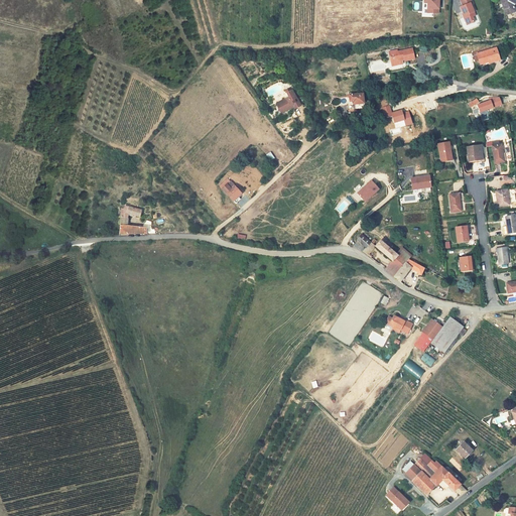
[(424,0),(423,12),(438,13),(438,0),(424,0)]
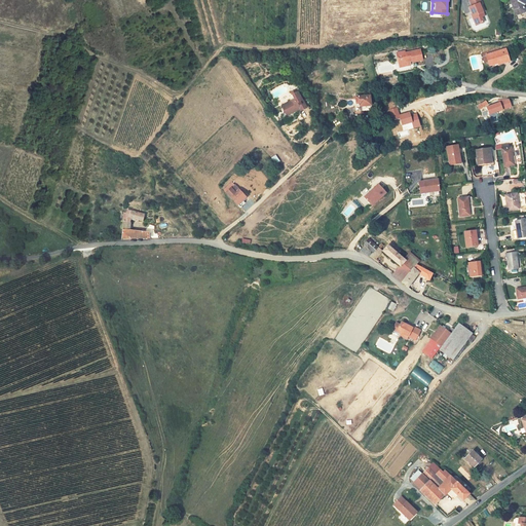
[(479,0),(468,0),(473,6),(470,8),(474,16),(473,16),(477,26),(484,22),(482,17),(485,15),(480,3),(481,3),(479,0)]
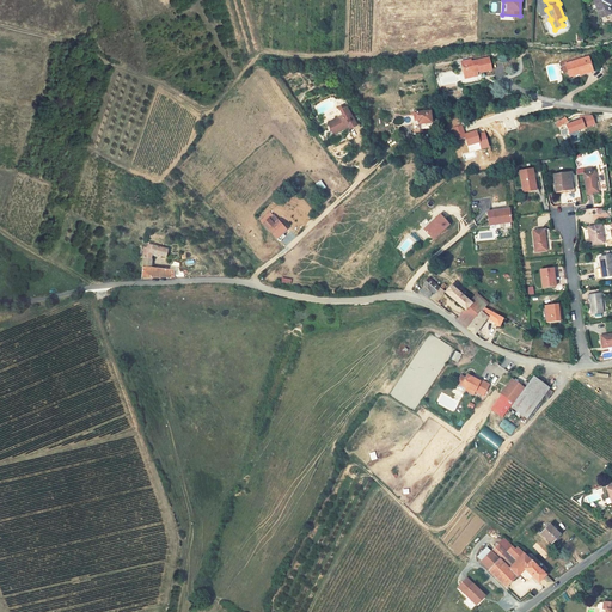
[(609,0),(593,0),(599,18),(610,14),(607,4),(610,2),(609,0)]
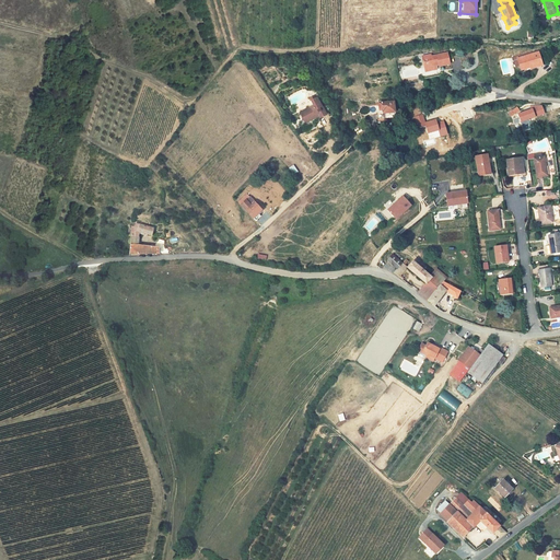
[(529,70),(541,66),(537,53),(516,59),(520,71),(529,68),(529,70)]
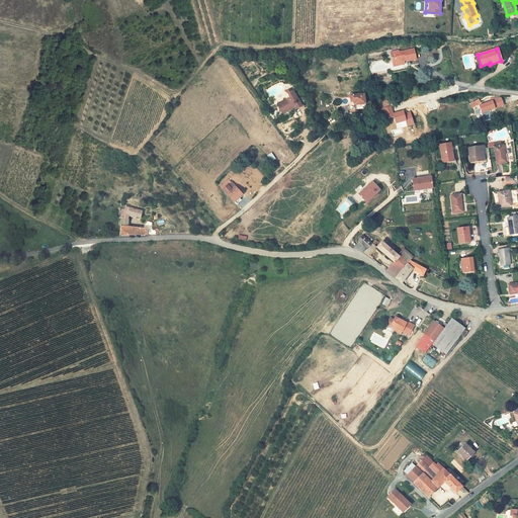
[(414,50),(399,53),(398,51),(391,52),(393,63),(398,62),(398,64),(403,63),(403,60),(406,59),(406,62),(415,60),(414,50)]
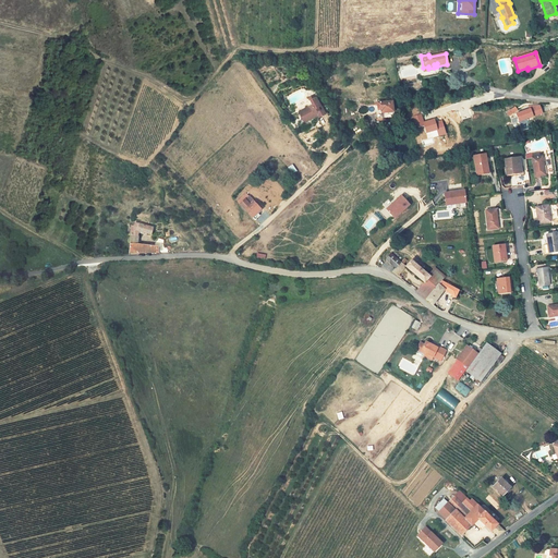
[(308,107),(298,113),(300,119),(304,120),(307,118),(308,121),(316,117),(317,120),(325,116),(320,107),(319,108),(315,98),(314,99),(313,97),(307,99),(311,104),(308,107)]
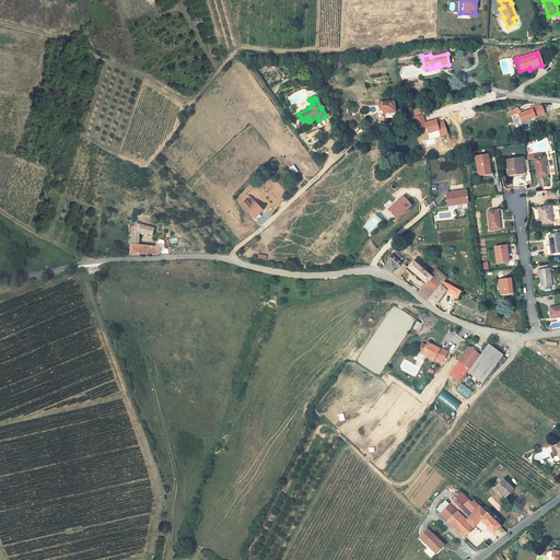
[(375,111),(376,119),(395,117),(393,102),(377,103),(378,111),(375,111)]
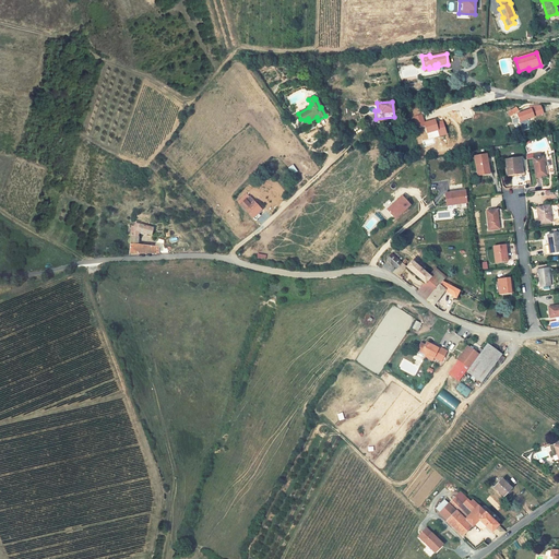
[(542,105),(530,105),(531,108),(516,114),(520,122),(544,114),(542,105)]
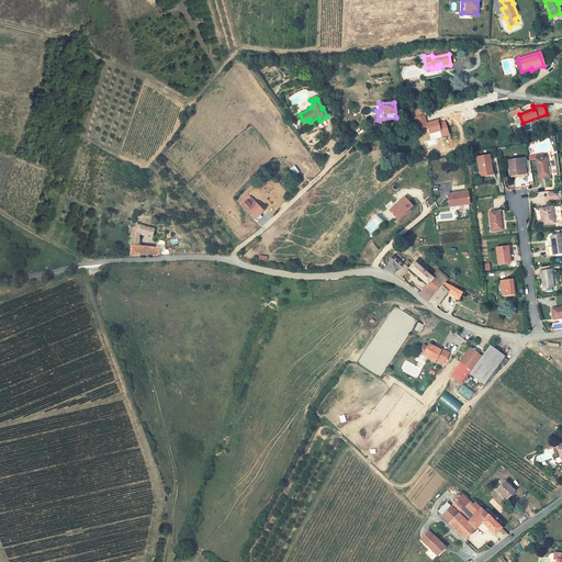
[(510,114),(513,117),(523,111),(519,108),(510,114)]
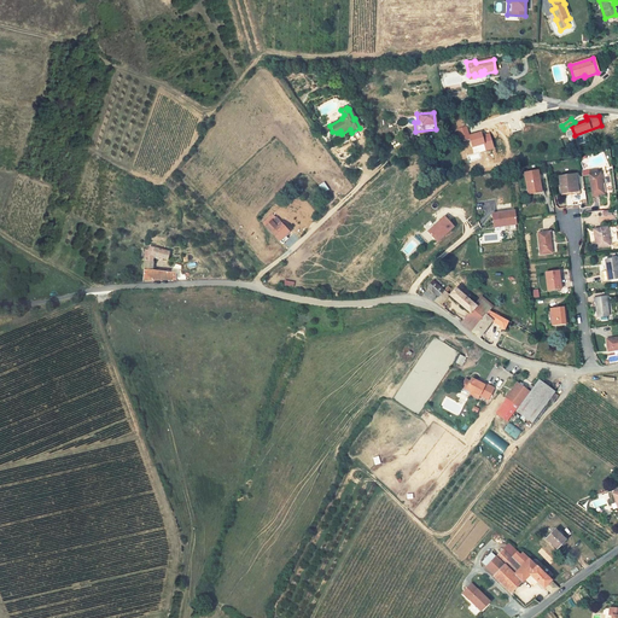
[(467,126),(456,129),(460,143),(470,140),(472,149),(484,145),(485,151),(495,149),(490,133),(483,135),(482,132),(470,135),(467,126)]
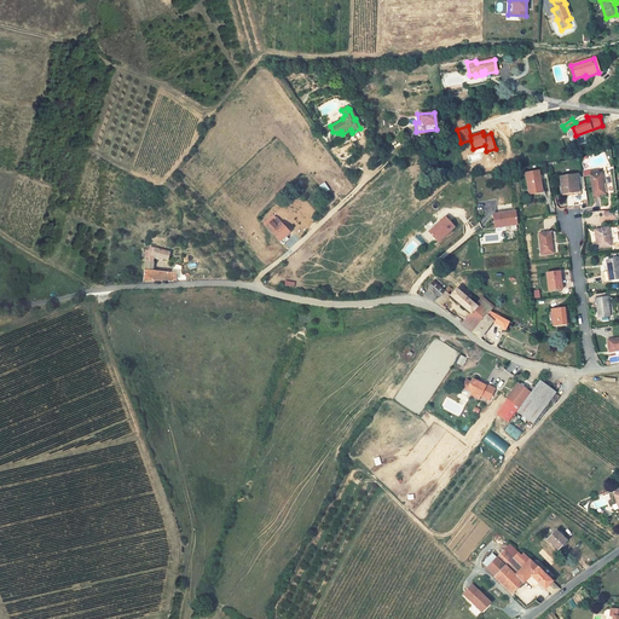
[(530,172),(532,192),(545,191),(542,171),(530,172)]
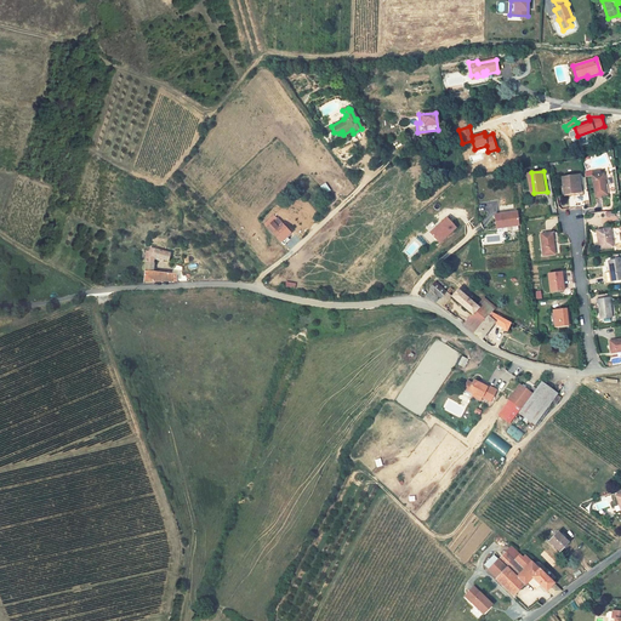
[(565,176),(567,193),(582,192),(581,175),(565,176)]
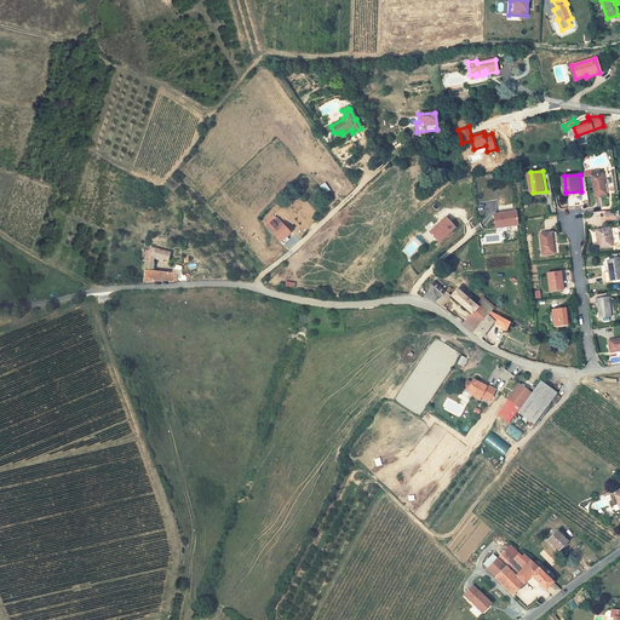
[(595,176),(597,196),(609,195),(607,174),(595,176)]
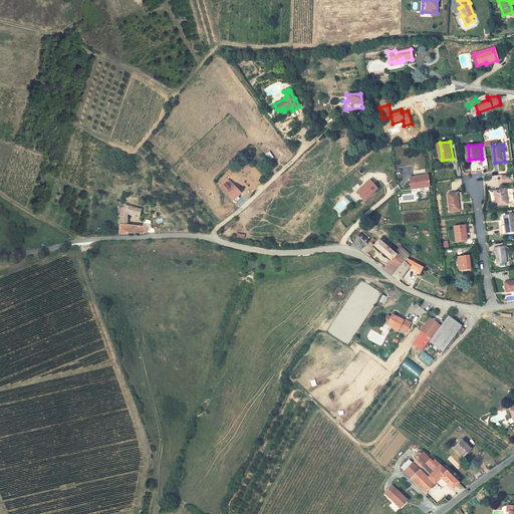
[(409,177),(411,190),(430,187),(429,175),(409,177)]
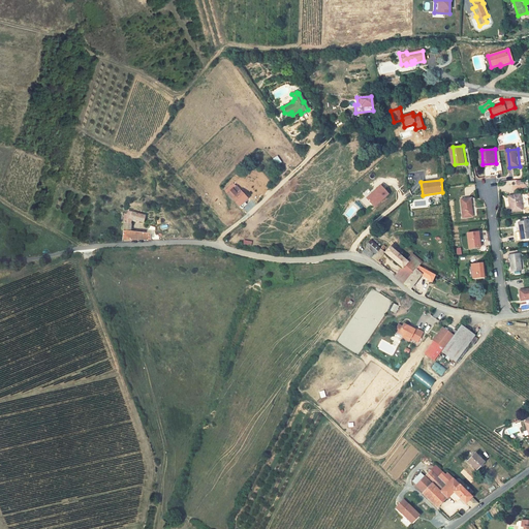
[(366,198),(374,208),(390,194),(380,185),(366,198)]
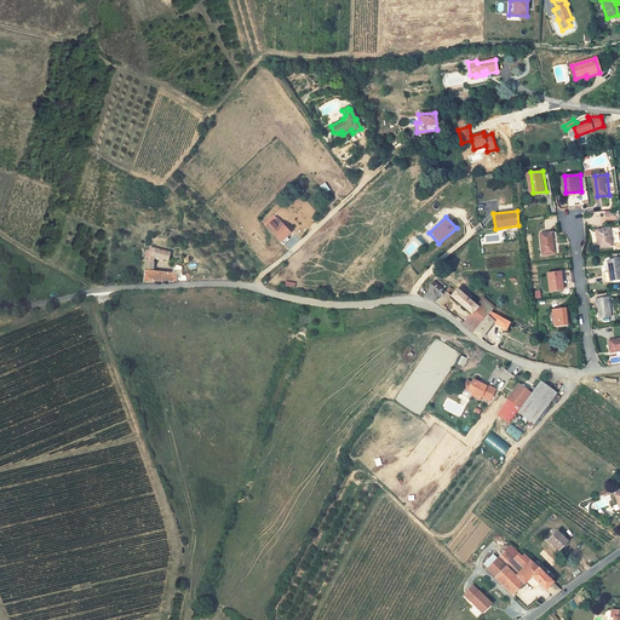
[(292,229),(283,219),(274,228),(286,241),(290,237),(286,234),(292,229)]
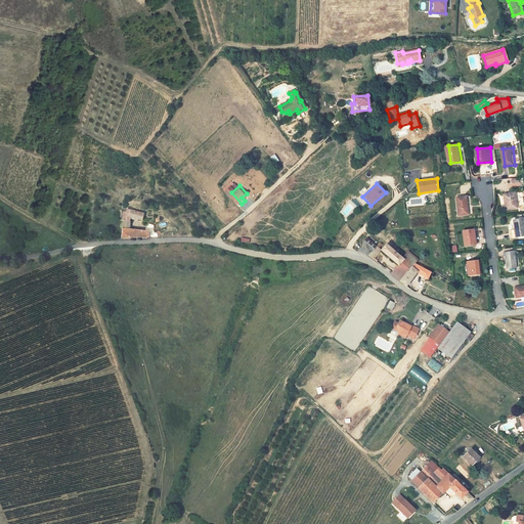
[(506,194),(508,210),(519,209),(517,193),(506,194)]
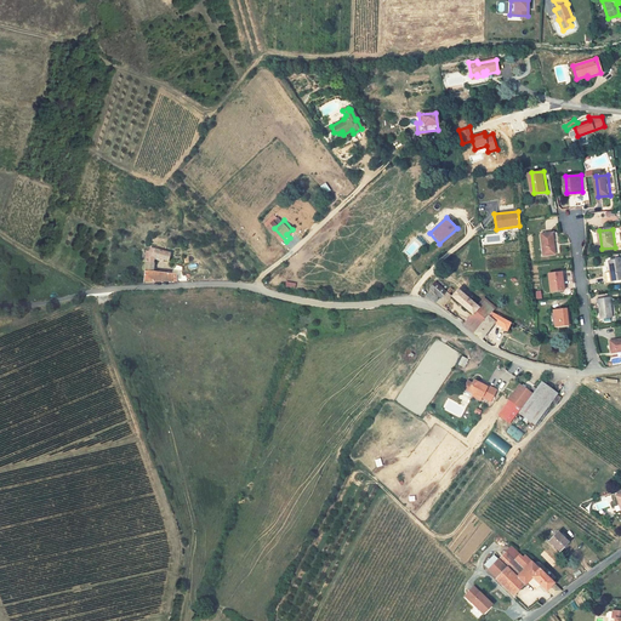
[(541,233),(543,254),(554,254),(552,232),(541,233)]
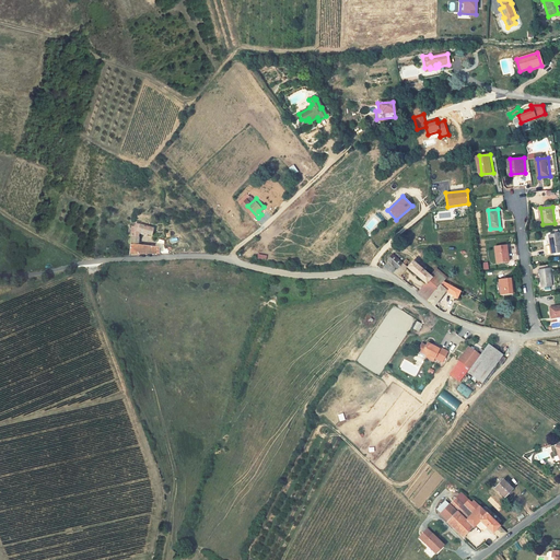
[(153,238),(156,231),(142,226),(140,232),(131,231),(130,245),(138,245),(140,234),(153,238)]
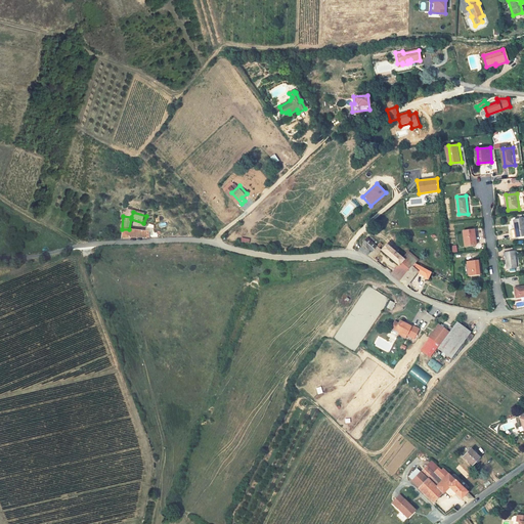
[(512,228),(513,236),(523,235),(523,218),(515,220),(516,228),(512,228)]
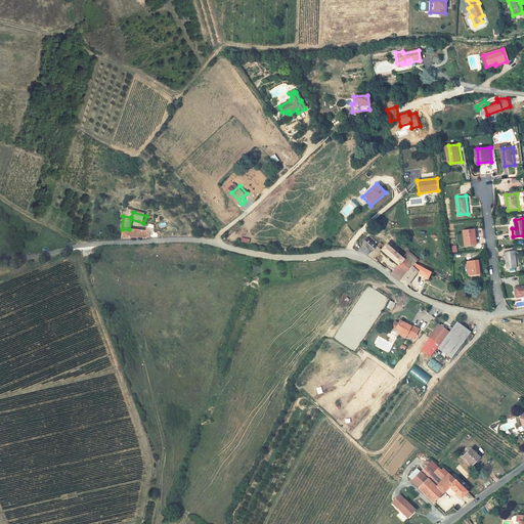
[(463,229),(465,245),(474,244),(473,234),(475,234),(474,228),(463,229)]
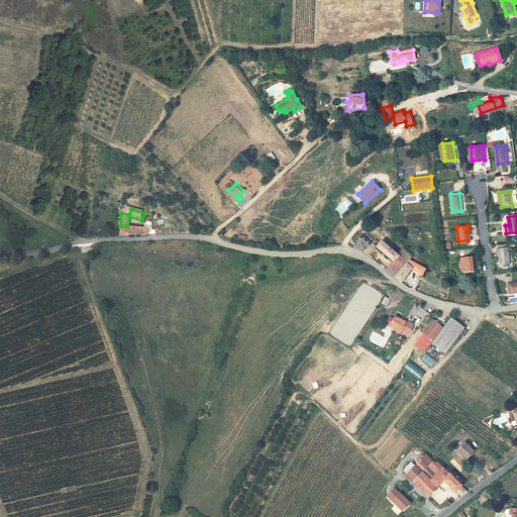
[(145,234),(145,228),(127,226),(120,226),(119,235),(145,234)]
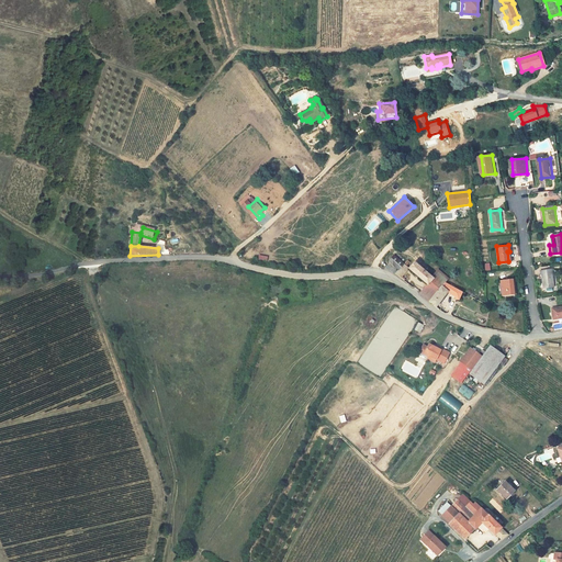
[(414,263),(412,261),(409,263),(400,255),(394,261),(405,269),(401,273),(406,278),(413,269),(411,267),(414,263)]
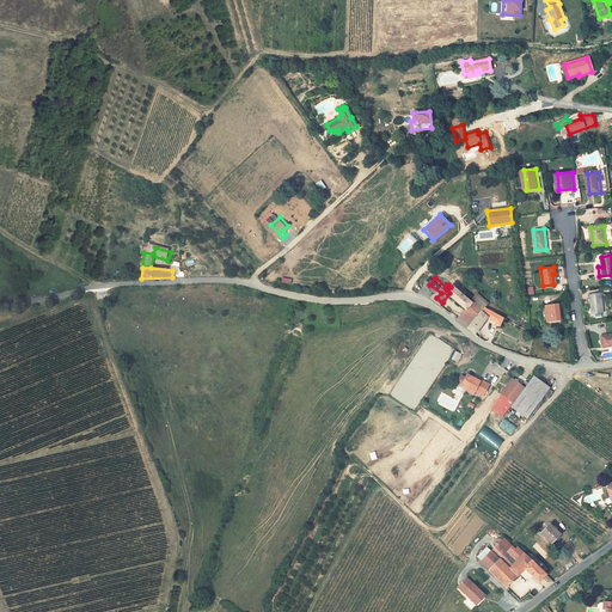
[(464,320),(473,329),(485,313),(473,303),(454,286),(450,293),(472,311),(464,320)]
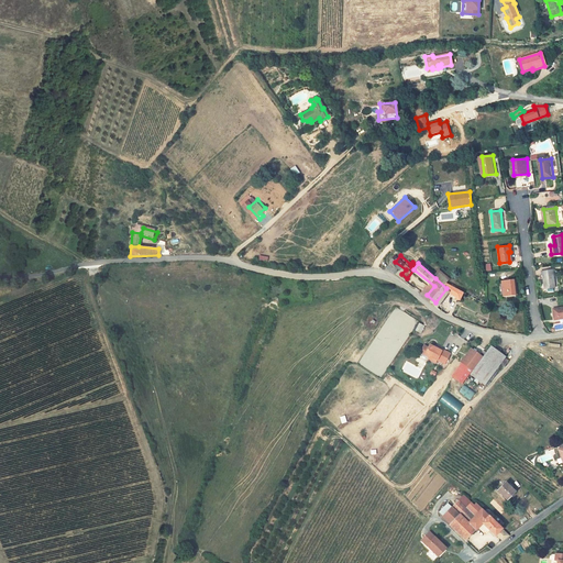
[(543,271),(545,288),(555,286),(553,269),(543,271)]
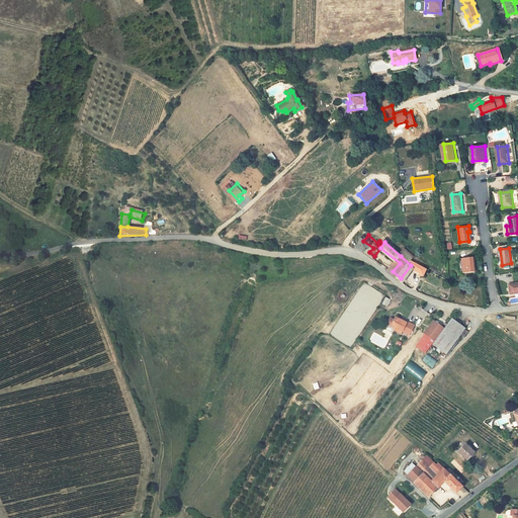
[(411,265),(415,260),(416,258),(406,250),(401,256),(411,265)]
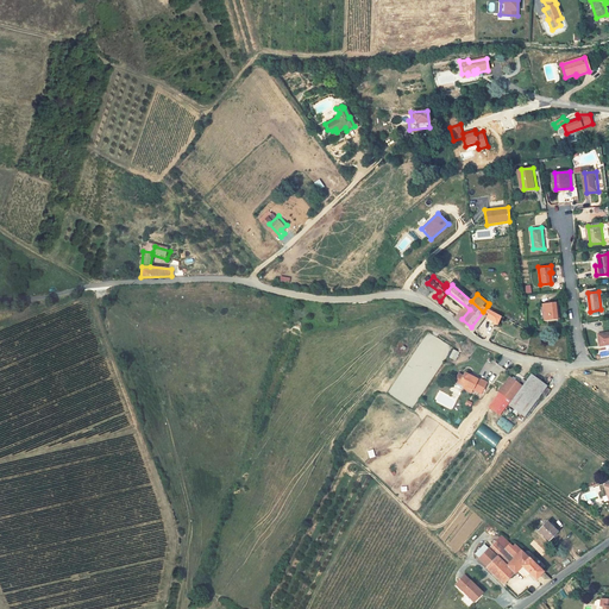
[(541,302),(544,319),(556,318),(553,301),(541,302)]
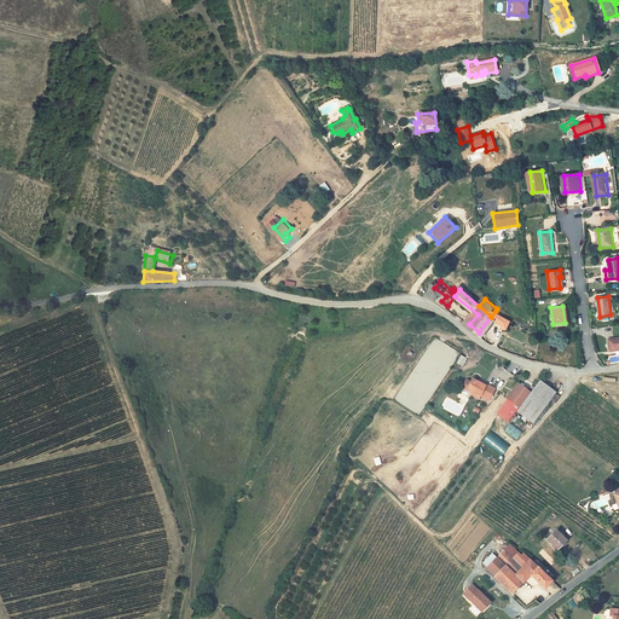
[(508,330),(513,322),(496,311),(491,317),(479,333),(486,339),(489,340),(496,343),(497,340),(489,336),(497,323),(508,330)]
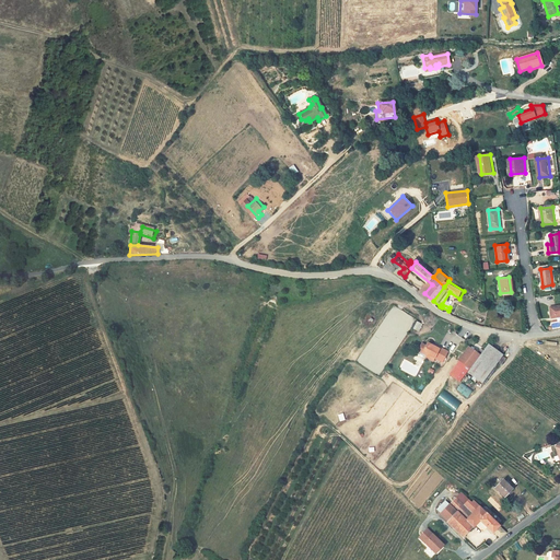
[(559,305),(550,306),(551,317),(559,316),(559,305)]
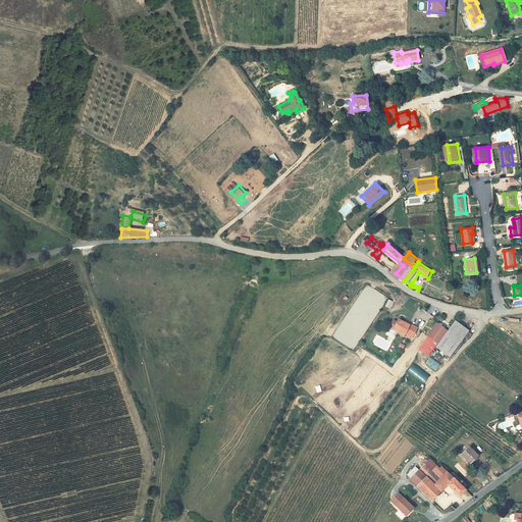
[(396,322),(393,320),(388,326),(398,330),(397,332),(403,335),(404,333),(412,337),(417,328),(403,320),(402,322),(397,319),(396,322)]
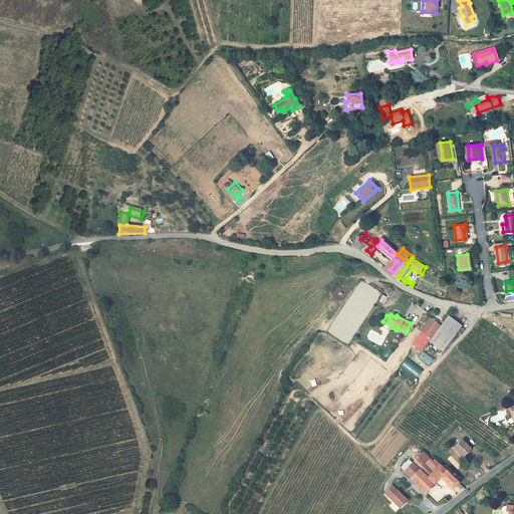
[(431,338),(429,341),(442,351),(443,349),(454,335),(457,331),(461,326),(461,325),(448,315),(441,325),(430,317),(421,330),(431,338)]
